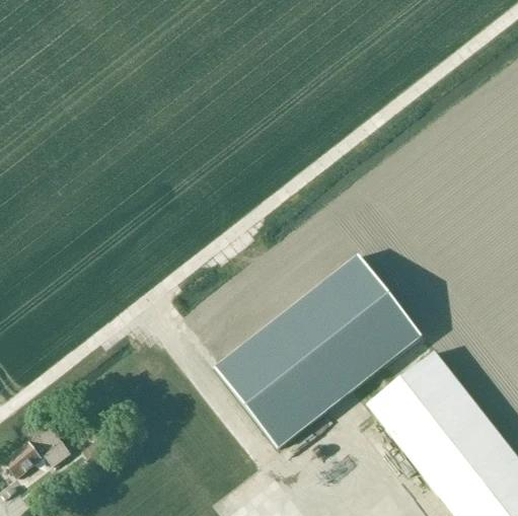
[(358,256),(214,369),(277,449),(421,337),(358,256)]
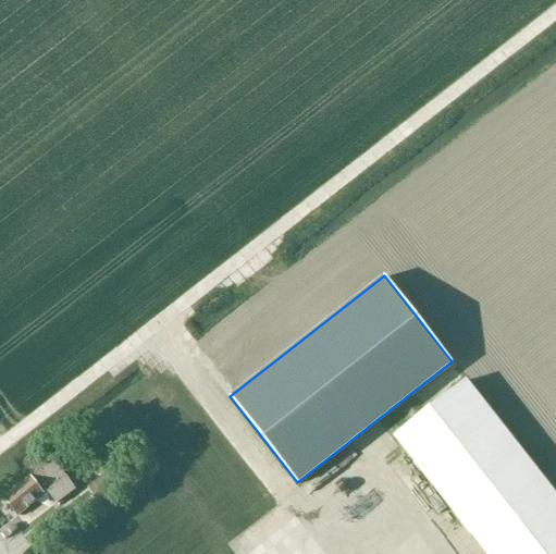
[(289,318),(280,323),(289,340),(299,334),(289,318)]
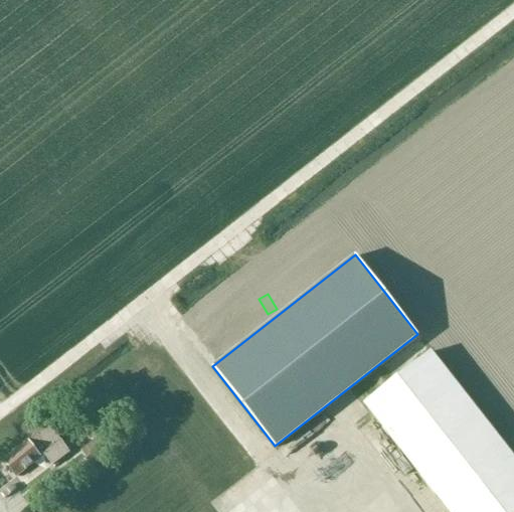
[(513,511),(513,452),(435,349),(367,400),(452,511),(513,511)]
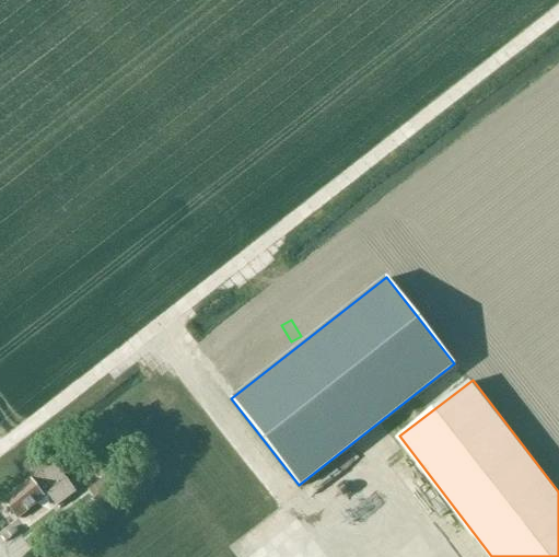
[(120,460),(109,468),(112,472),(118,480),(129,472),(120,460)]
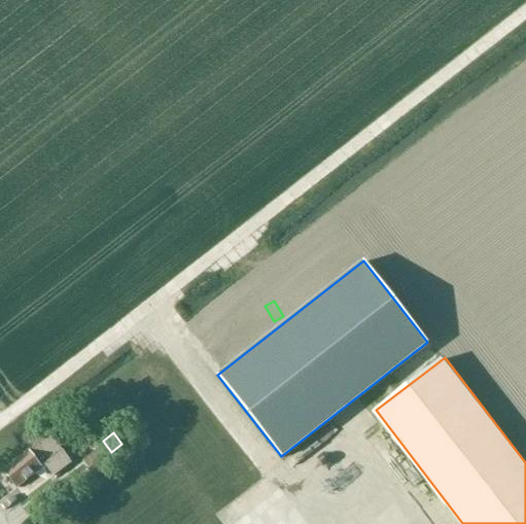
[(30,449),(4,468),(18,485),(42,466),(40,464),(44,461),(53,475),(71,461),(62,448),(51,434),(30,449)]
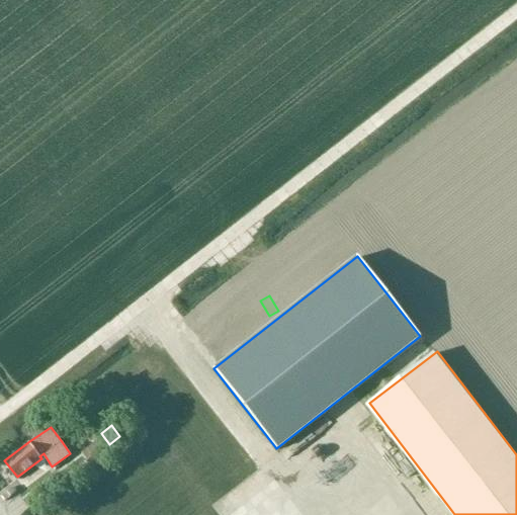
[(101,439),(93,446),(98,453),(106,446),(101,439)]
